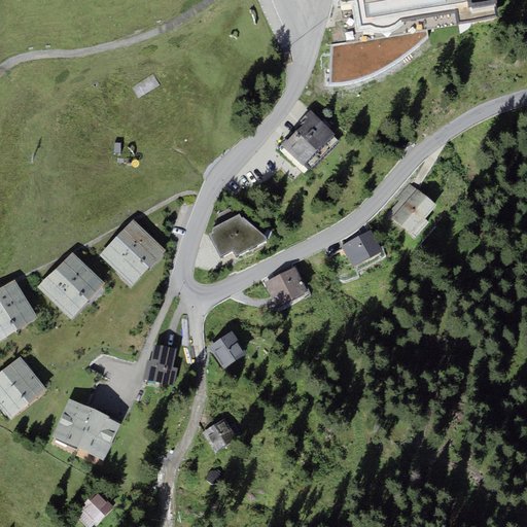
[(350,0),(356,35),(457,22),(459,32),(470,30),(497,27),(493,0),(350,0)]
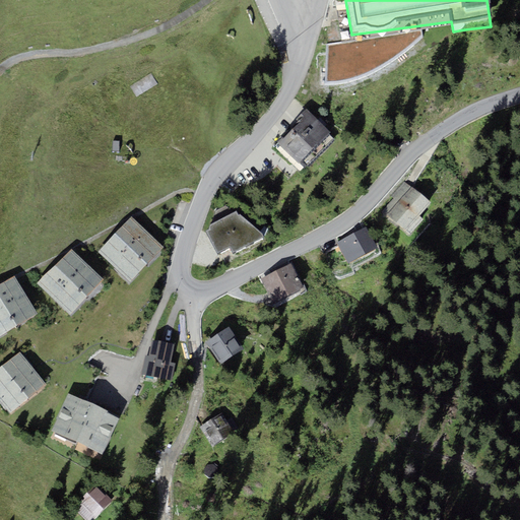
[(334,143),(330,139),(307,116),(275,148),(299,171),(303,167),(307,171),(334,143)]
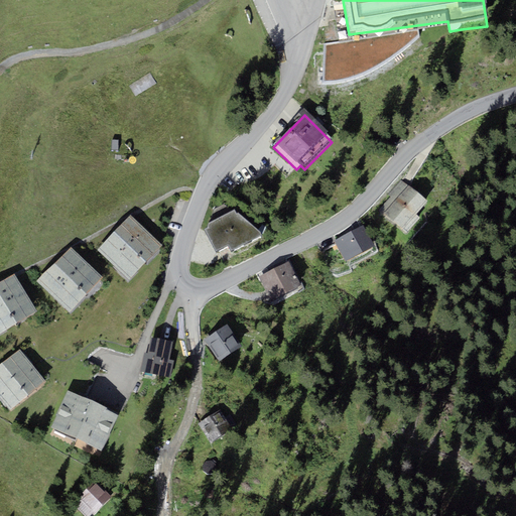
[(415,214),(428,200),(399,180),(388,195),(391,197),(380,210),(406,233),(419,218),(415,214)]
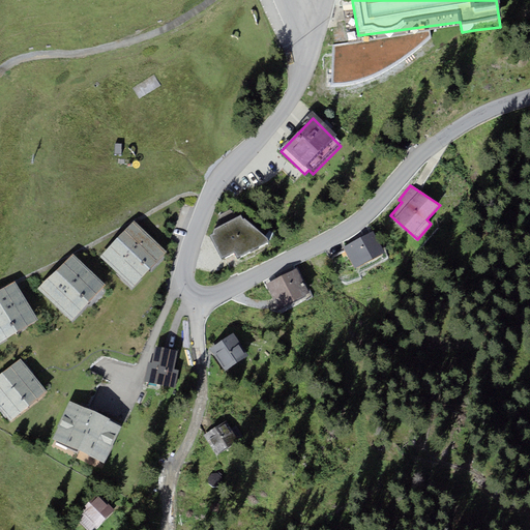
[(242,219),(241,215),(214,228),(213,233),(210,234),(222,258),(234,251),(237,257),(269,240),(267,237),(245,218),(242,219)]
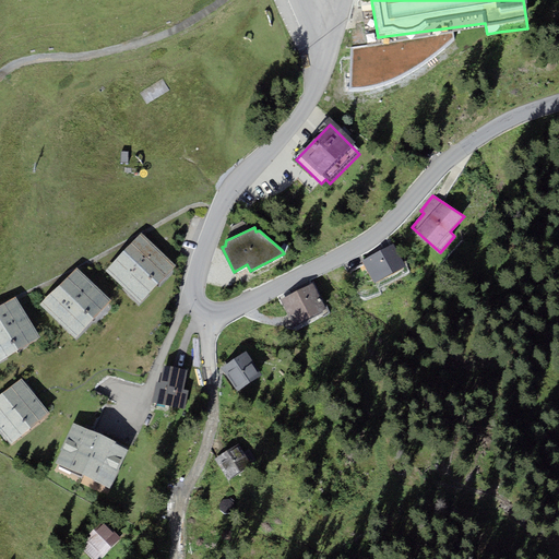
[(176,264),(141,233),(106,271),(141,302),(176,264)]
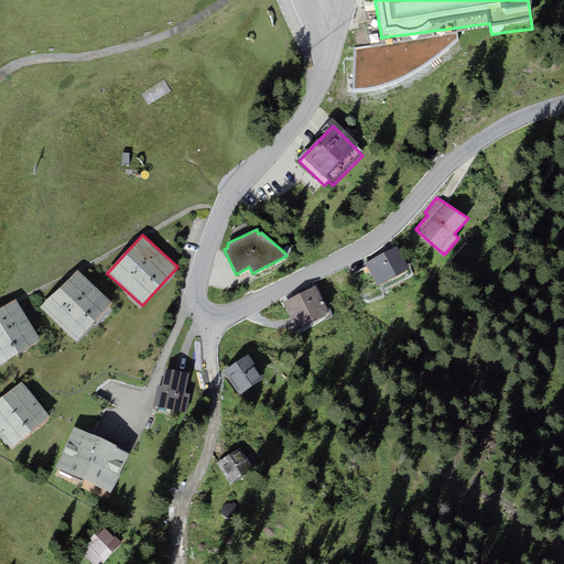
[(378,285),(410,268),(398,245),(366,262),(378,285)]
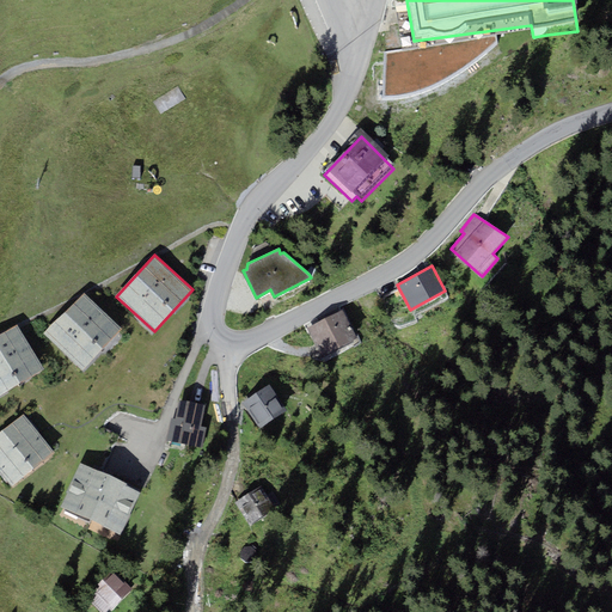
[(122,329),(84,293),(44,334),(81,369),(122,329)]
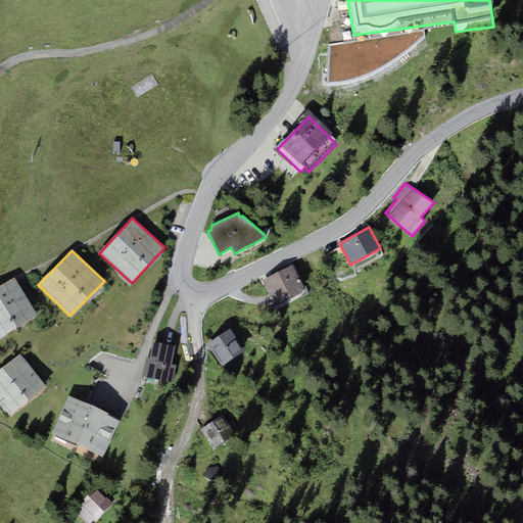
[(293,265),(263,280),(275,303),(305,288),(293,265)]
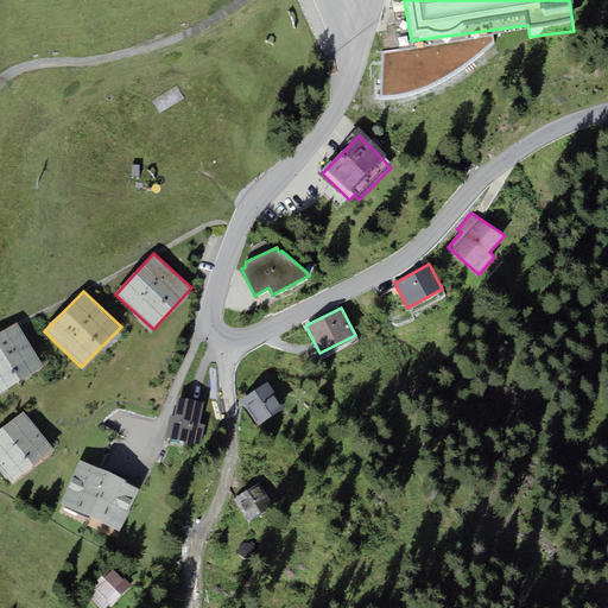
[(0,393),(44,366),(17,322),(0,333),(0,393)]
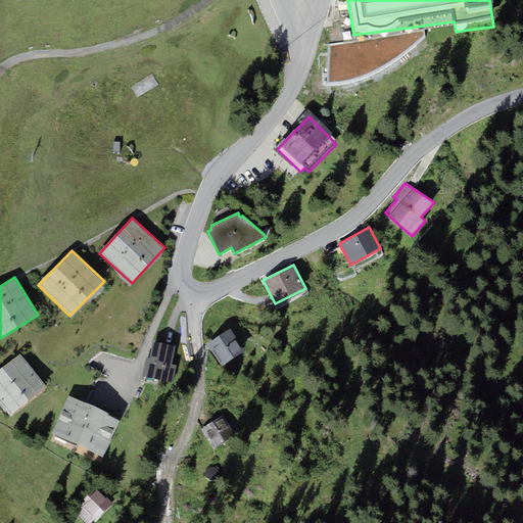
[(245,349),(230,328),(207,343),(223,366),(245,349)]
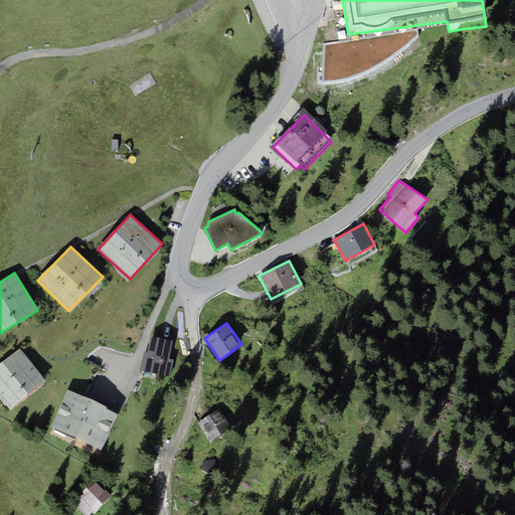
[(144,353),(140,370),(171,377),(174,360),(169,358),(173,340),(151,335),(148,354),(144,353)]
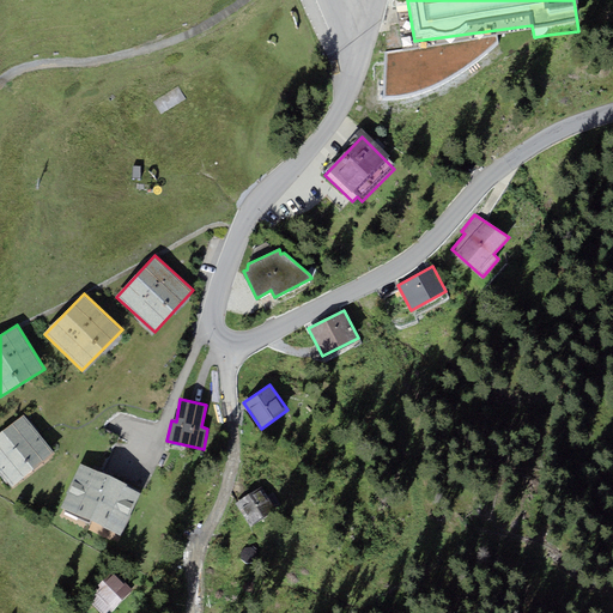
[(0,472),(12,487),(55,453),(24,414),(0,434),(0,472)]
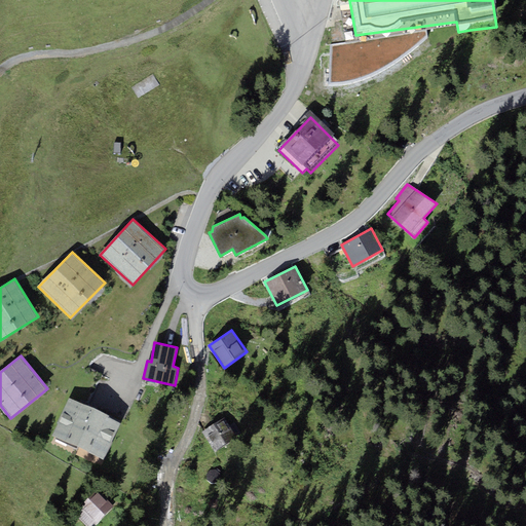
[(121,421),(69,398),(51,436),(104,459),(121,421)]
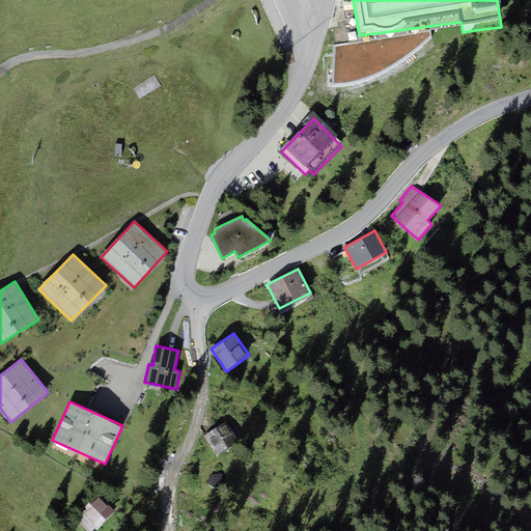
[(227,421),(203,436),(217,456),(240,442),(239,440),(231,429),(227,421)]
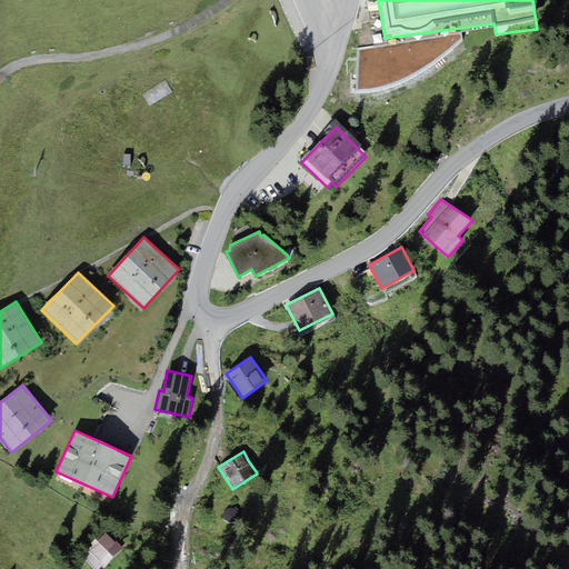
[(248,460),(256,471),(261,467),(255,456),(248,460)]
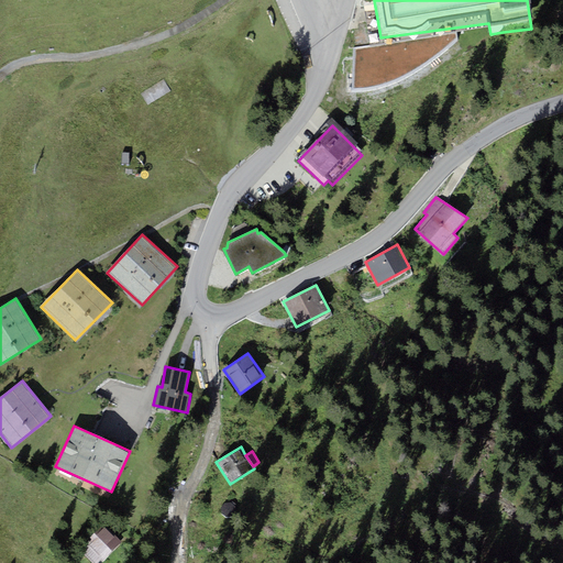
[(107,521),(86,541),(88,543),(80,550),(92,562),(97,562),(100,560),(101,561),(124,539),(107,521)]
